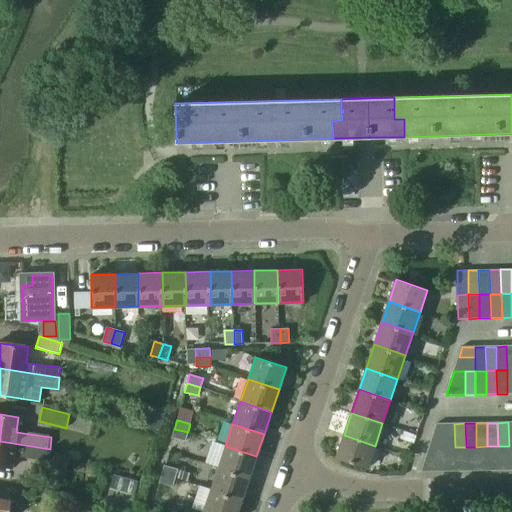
[(444,438),(444,424),(437,424),(434,434),(444,438)]
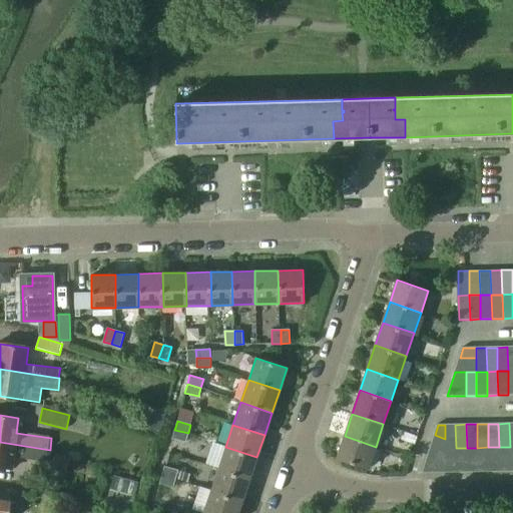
[(456,448),(455,425),(445,425),(445,439),(445,448),(456,448)]
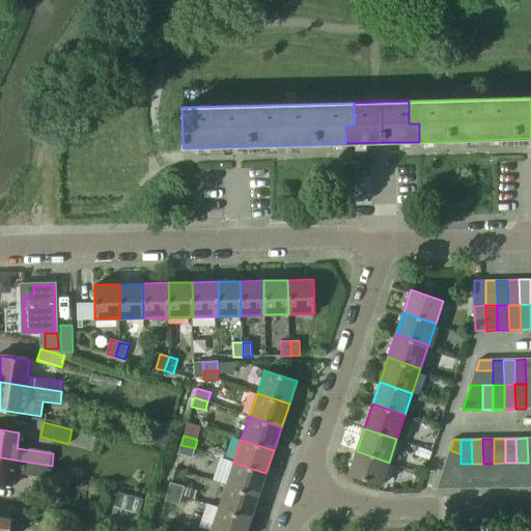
[(192,457),(195,448),(180,445),(178,453),(192,457)]
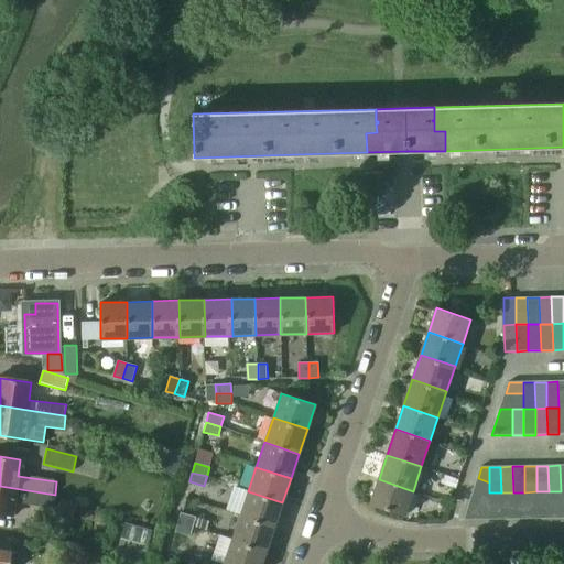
[(489,492),(489,483),(478,478),(474,494),(477,495),(489,495),(489,492)]
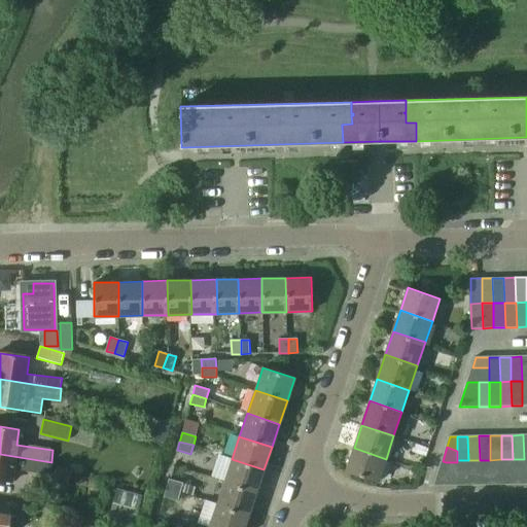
[(378,482),(386,459),(354,448),(346,470),(378,482)]
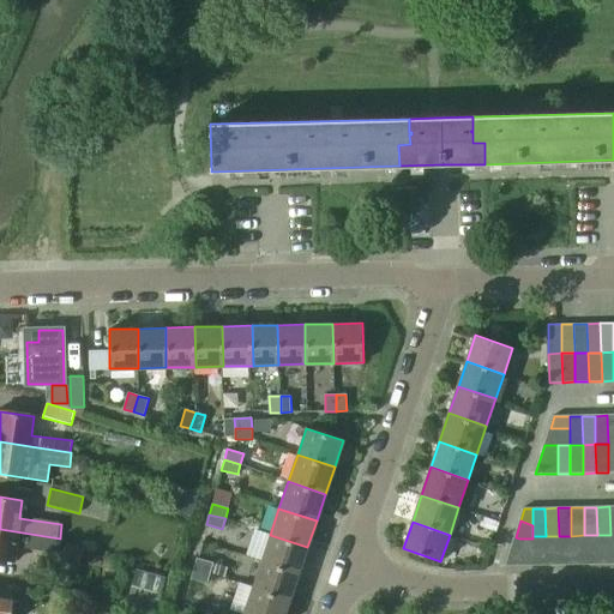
[(59,540),(60,539),(0,529),(0,560),(13,563),(16,547),(61,554),(64,541),(59,540)]
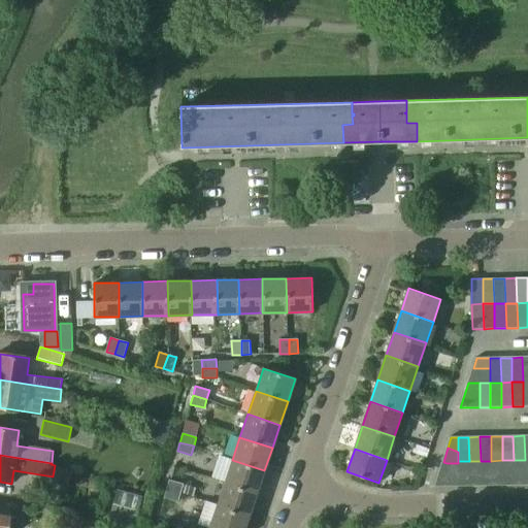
[(257,493),(264,470),(232,460),(225,482),(257,493)]
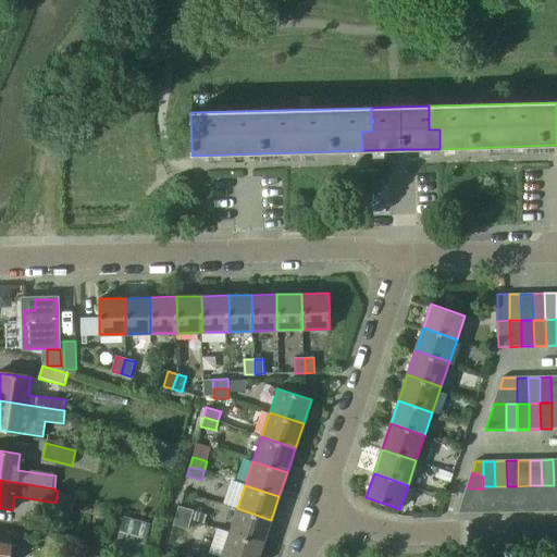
[(531,511),(530,485),(518,486),(519,511),(531,511)]
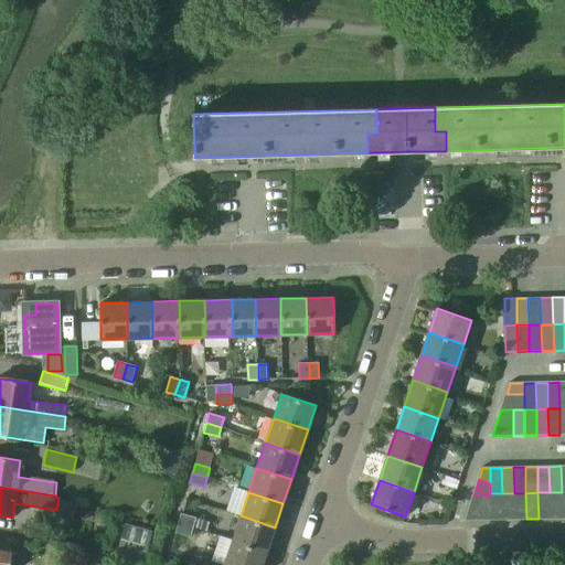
[(550,519),(550,492),(537,492),(539,519),(550,519)]
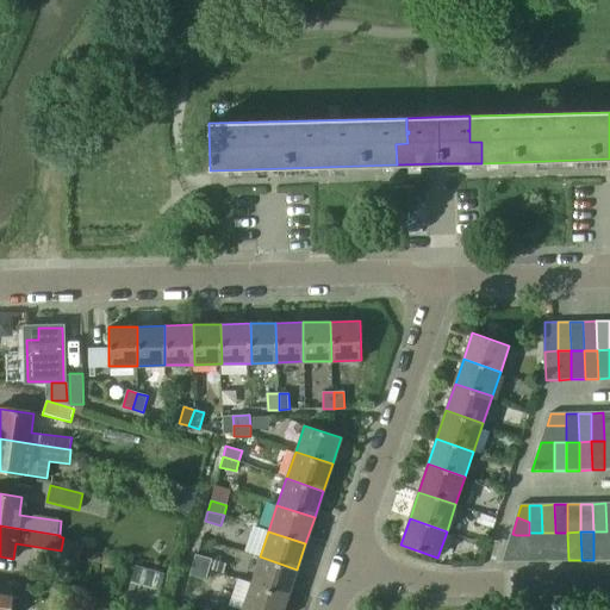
[(607,559),(607,531),(593,531),(593,560),(607,559)]
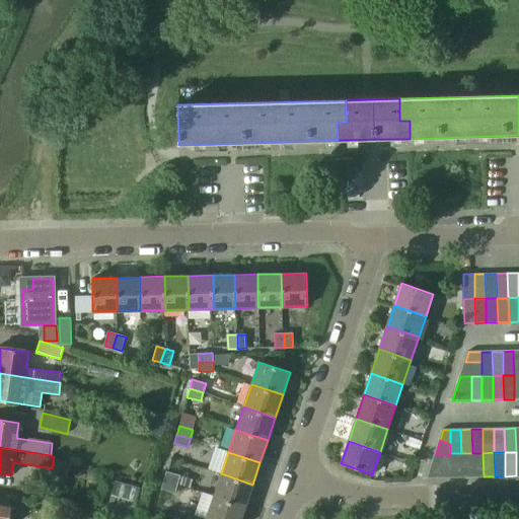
[(461,477),(461,453),(450,453),(450,455),(450,477),(461,477)]
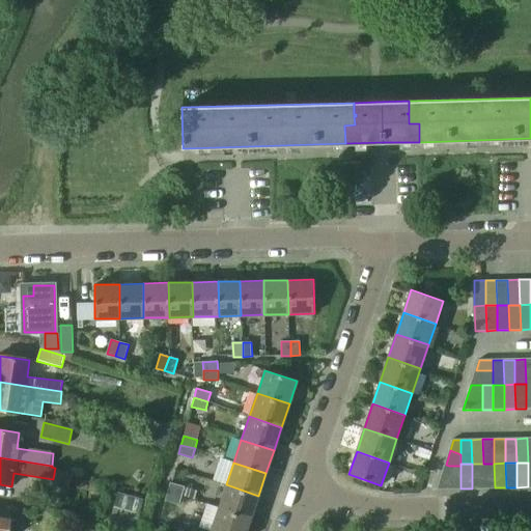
[(483,487),(483,464),(472,464),(472,488),(483,487)]
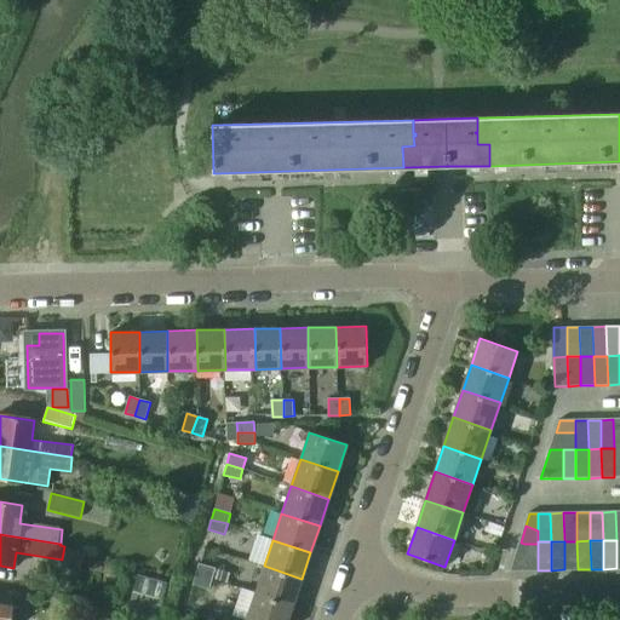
[(578,569),(577,541),(564,541),(564,569),(578,569)]
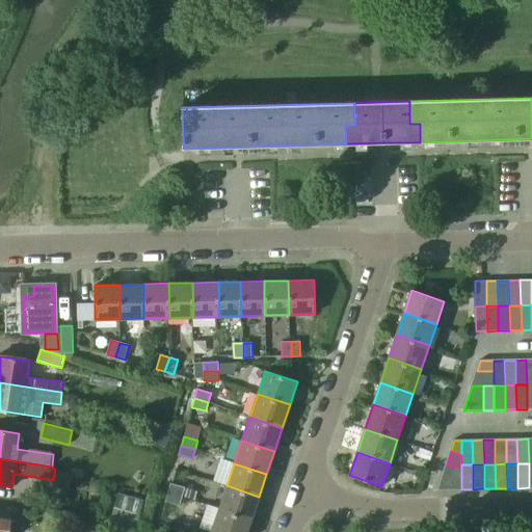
[(450,489),(450,467),(447,466),(439,489),(450,489)]
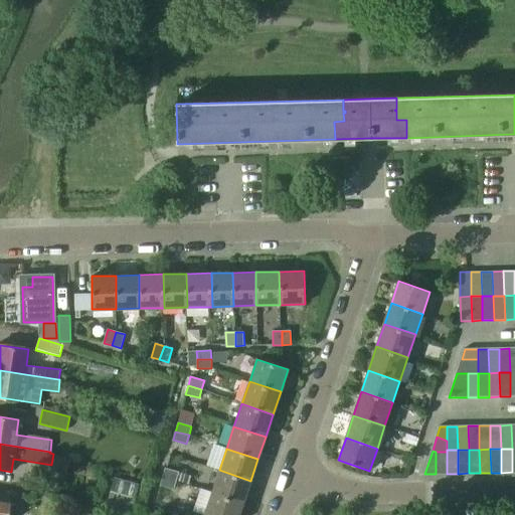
[(447,474),(447,452),(436,452),(436,474),(447,474)]
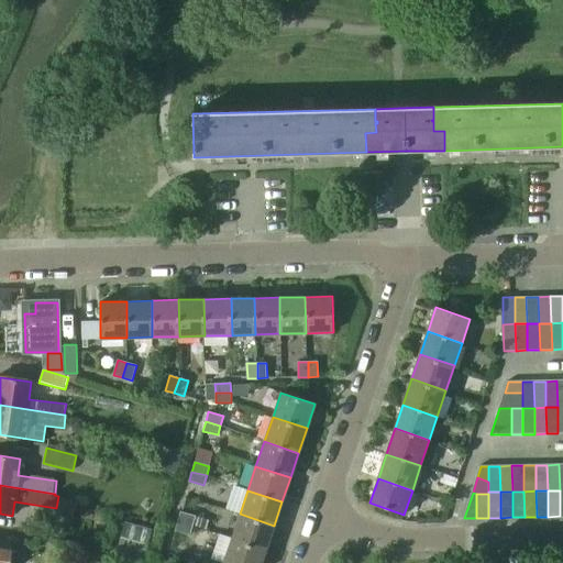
[(187,498),(185,506),(199,510),(201,503),(187,498)]
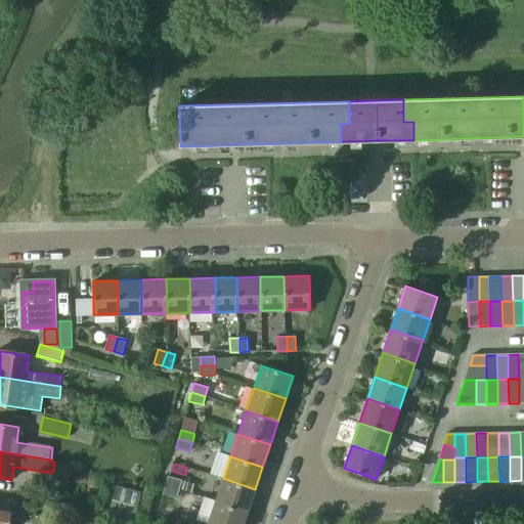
[(182,480),(168,476),(163,494),(177,497),(182,480)]
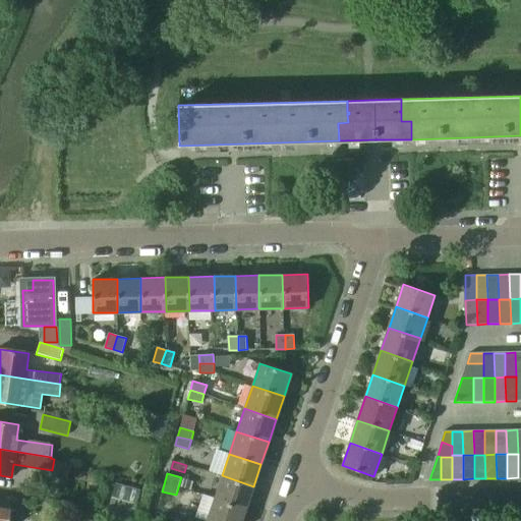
[(246,508),(253,486),(222,475),(214,498),(246,508)]
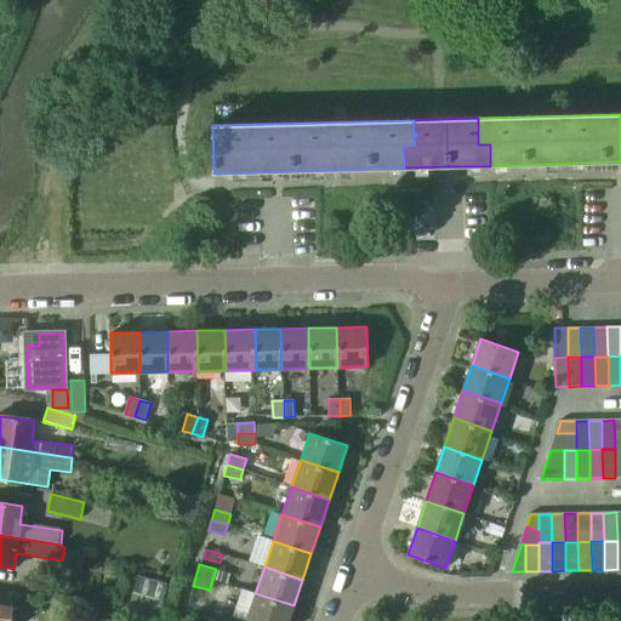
[(137,579),(131,607),(159,614),(166,585),(137,579)]
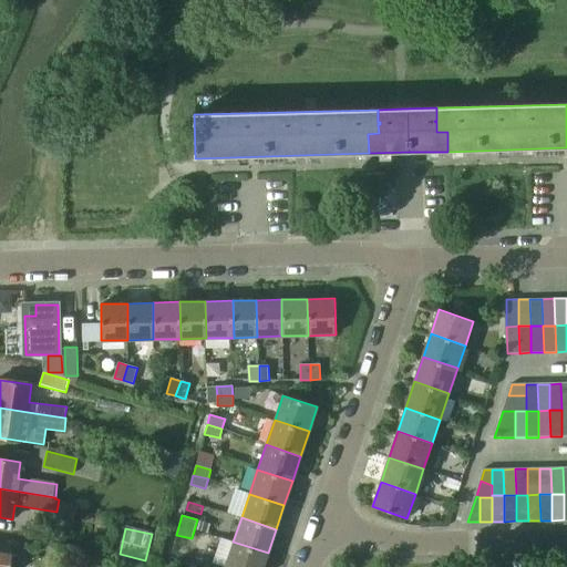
[(225,566),(263,566),(268,553),(233,542),(225,566)]
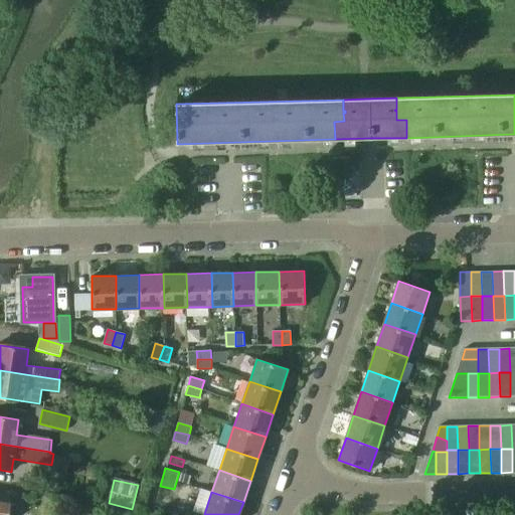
[(7,514),(9,502),(0,500),(0,514),(7,514)]
